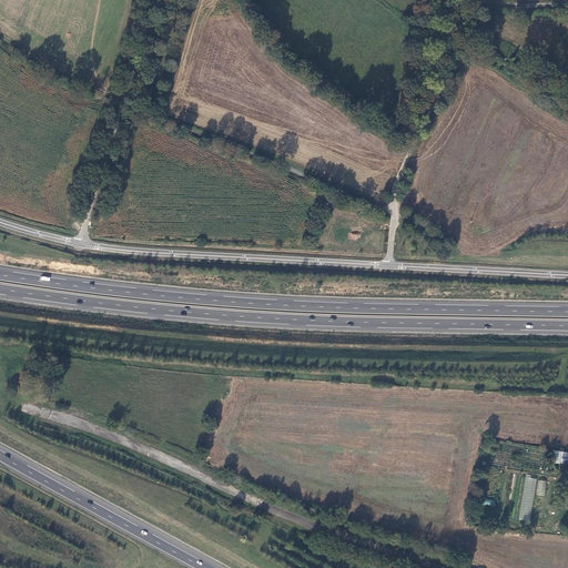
[(40,415),(38,423),(46,425),(47,417),(40,415)]
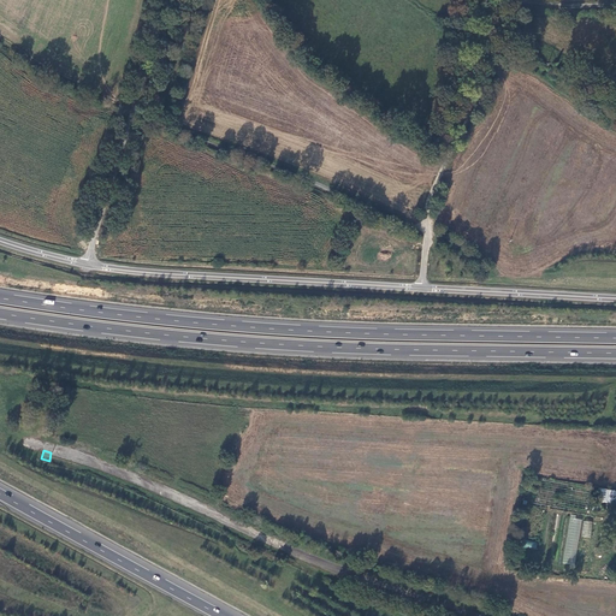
[(61,465),(64,455),(53,452),(51,461),(61,465)]
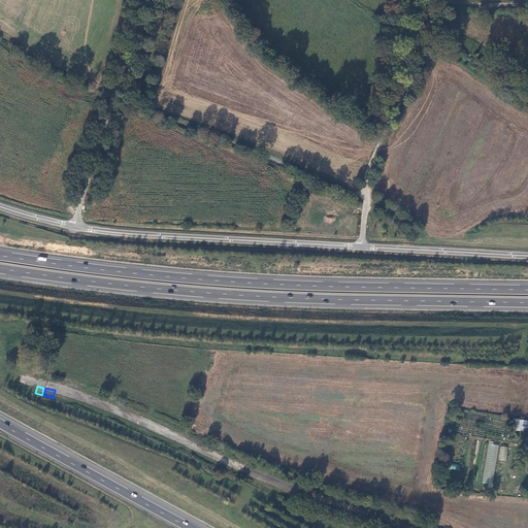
[(527,421),(513,419),(512,429),(527,432),(527,421)]
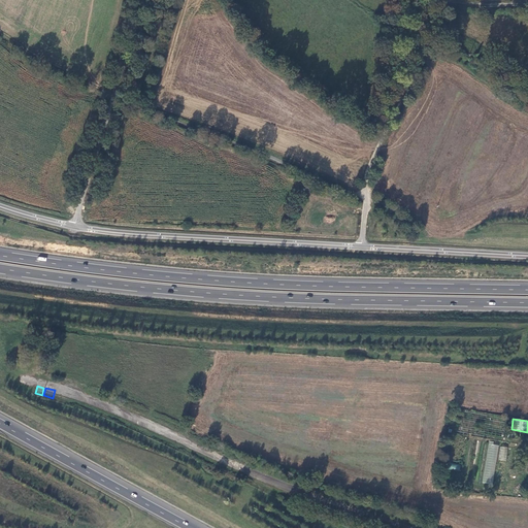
[(492,485),(499,446),(493,444),(493,441),(489,441),(482,483),(492,485)]
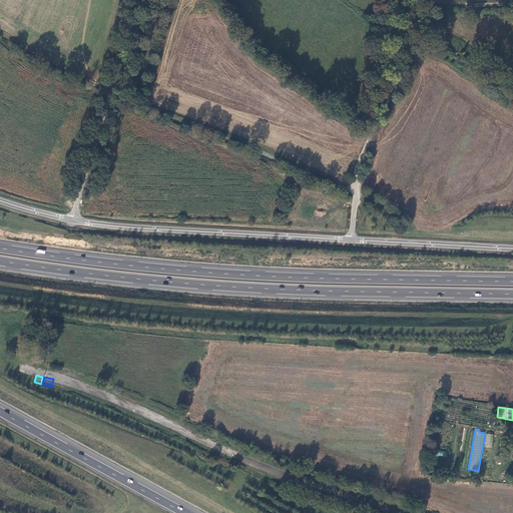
[(486,434),(484,447),(492,448),(493,434),(486,434)]
